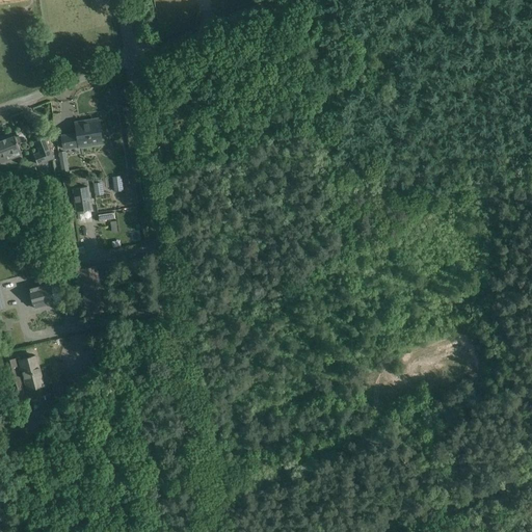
[(77,123),(79,134),(81,147),(100,143),(98,127),(97,127),(96,120),(77,123)]
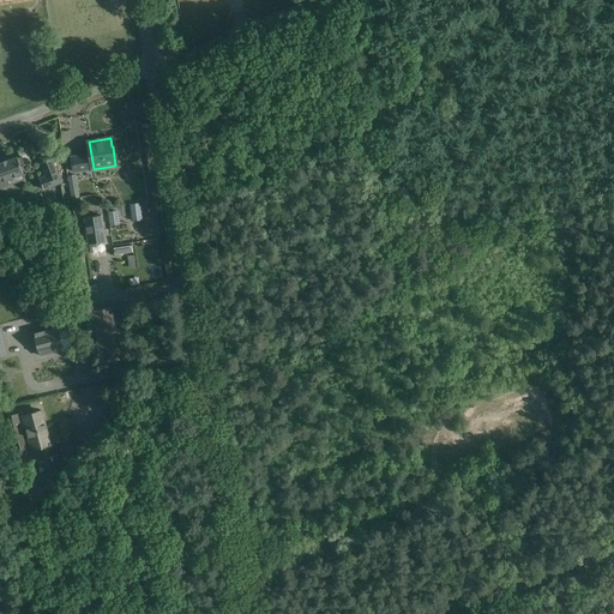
[(91,155),(85,156),(85,155),(72,156),(74,172),(94,169),(91,155)]
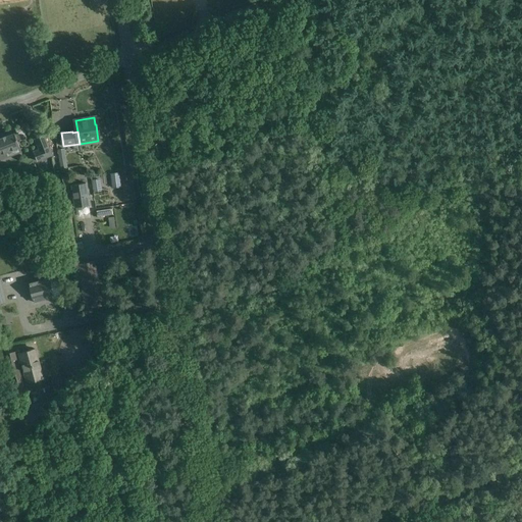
[(0,138),(0,139),(0,138),(0,157),(5,156),(4,153),(19,147),(17,141),(20,139),(18,133),(15,135),(14,134),(5,137),(5,136),(0,137),(0,138)]
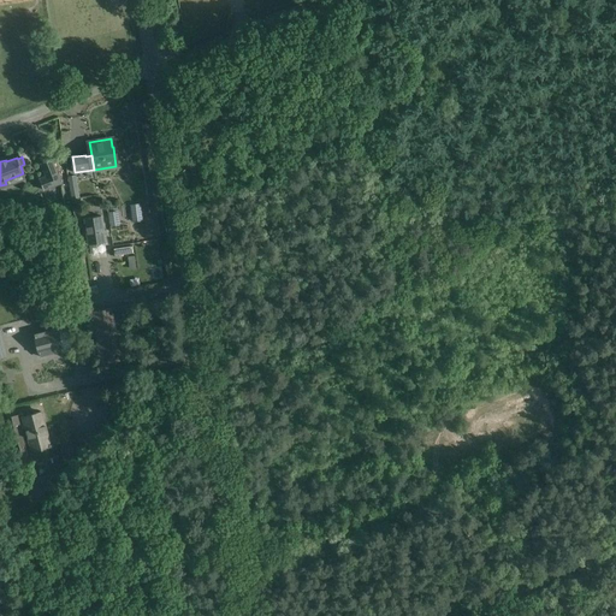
[(46,176),(39,178),(43,190),(61,183),(52,159),(41,163),(46,176)]
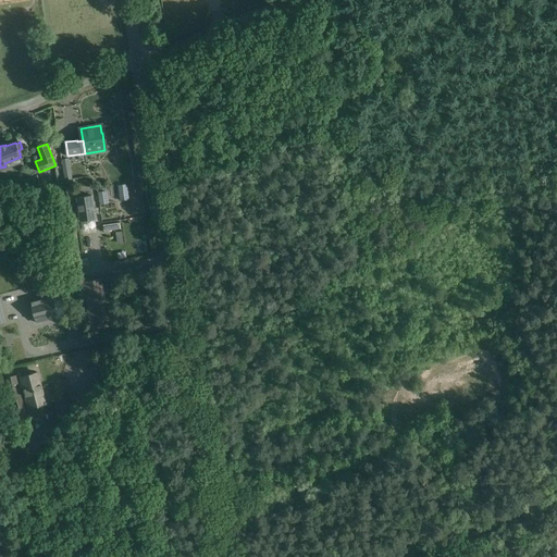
[(74,190),(69,158),(62,159),(66,192),(74,190)]
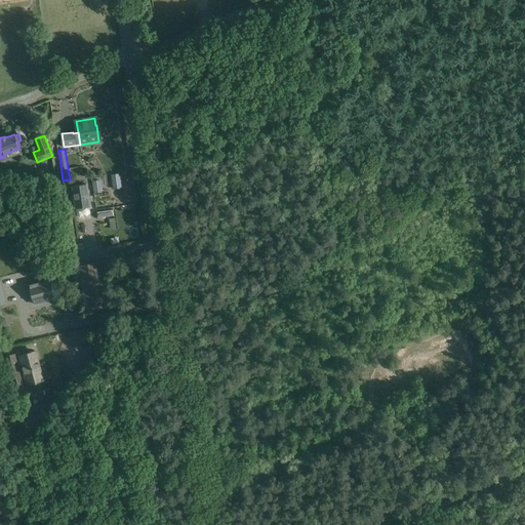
[(119,174),(112,175),(113,189),(121,188),(119,174)]
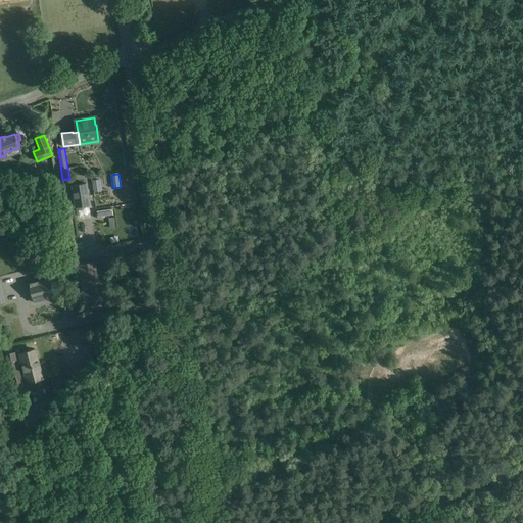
[(94,192),(101,191),(100,179),(92,180),(94,192)]
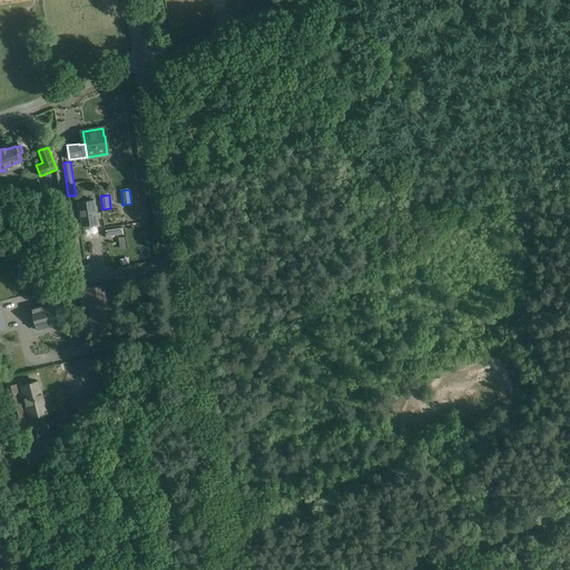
[(98,224),(94,199),(77,202),(81,226),(98,224)]
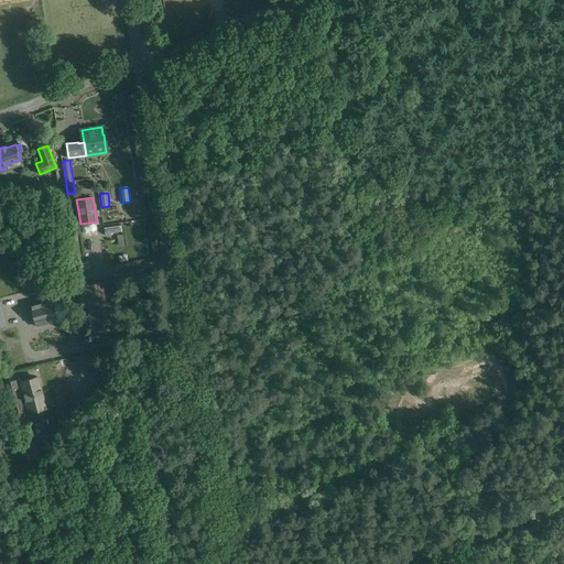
[(89,284),(84,285),(89,324),(88,324),(89,334),(90,337),(117,333),(117,329),(116,326),(114,312),(107,313),(104,293),(102,282),(89,284)]
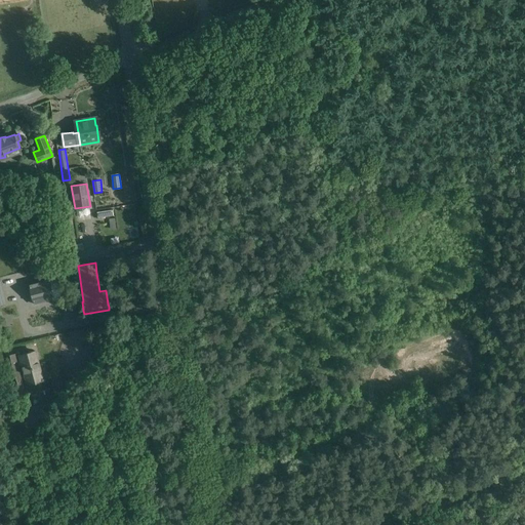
[(48,279),(29,284),(34,304),(53,298),(62,296),(56,277),(48,279)]
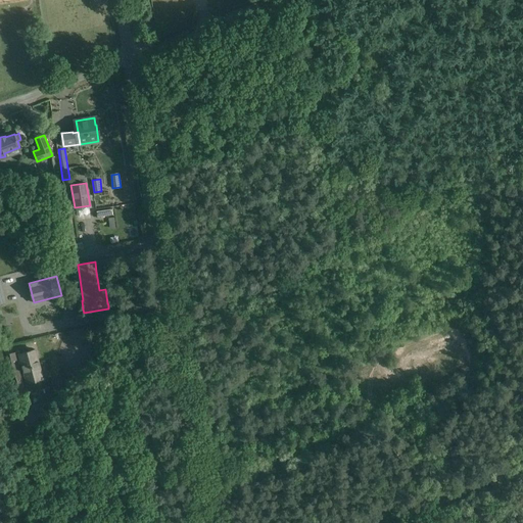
[(76,305),(68,306),(69,314),(77,313),(76,305)]
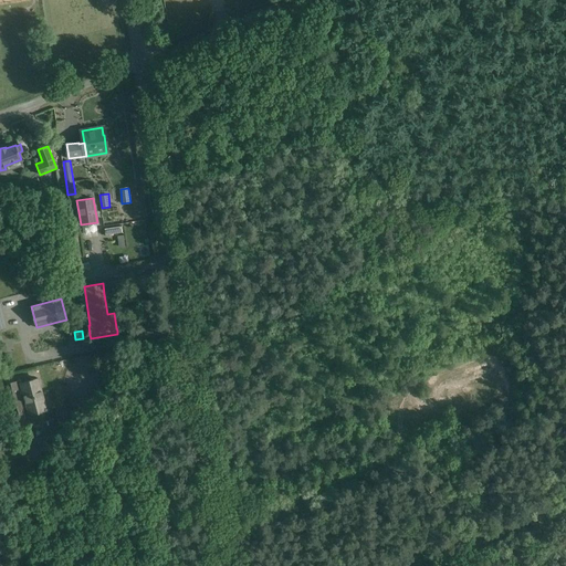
[(46,409),(38,378),(21,383),(21,380),(10,383),(20,419),(16,421),(13,435),(2,437),(8,454),(23,451),(19,433),(34,429),(30,413),(46,409)]
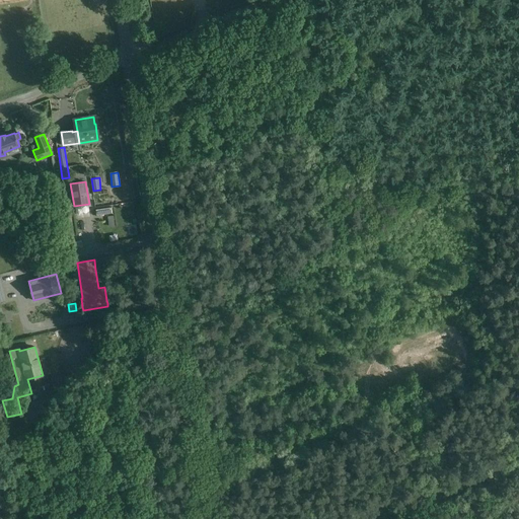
[(40,470),(45,491),(51,490),(47,469),(40,470)]
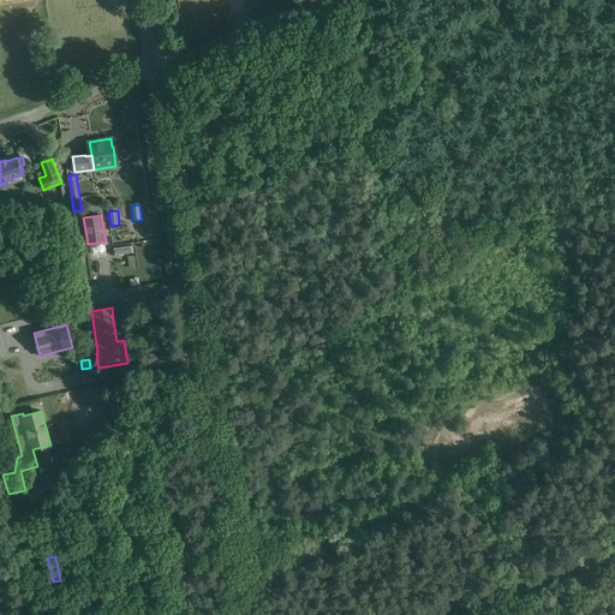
[(87,593),(99,598),(101,592),(89,587),(87,593)]
